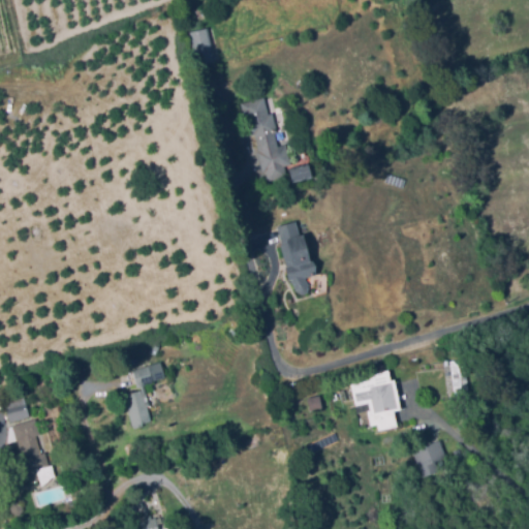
[(198,65),(190,32),(209,28),(217,62),(198,65)]
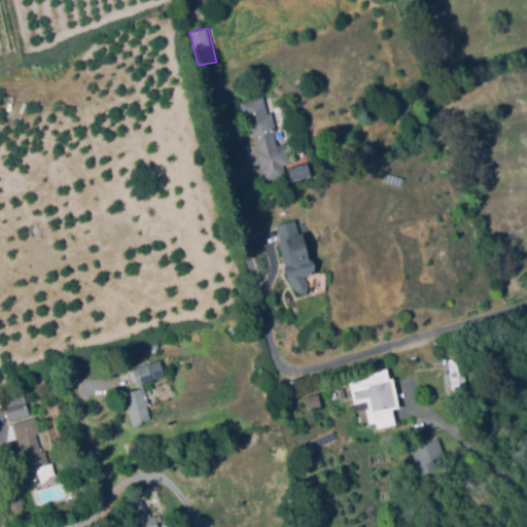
[(242,104),(266,98),(270,114),(273,113),(276,129),(274,130),(279,147),(286,146),(290,165),(285,167),(288,177),(270,180),(267,170),(262,171),(256,134),(253,134),(250,116),(245,117),(242,104)]
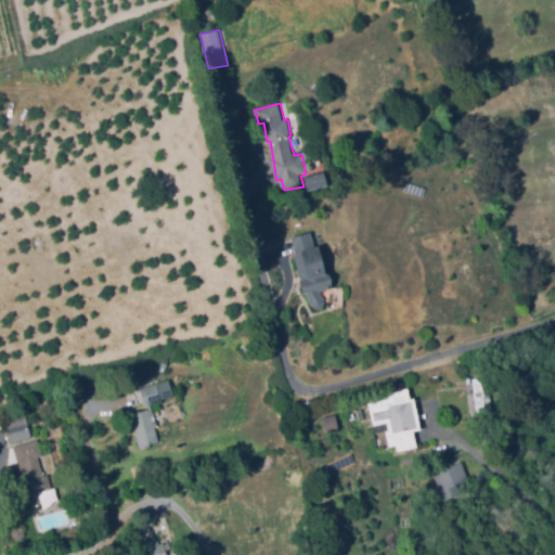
[(313,233),(318,248),(322,247),(333,292),(322,294),(324,299),(326,301),(326,304),(325,308),(323,310),(320,310),(314,308),(307,296),(305,296),(294,254),(296,254),(294,239),(313,233)]
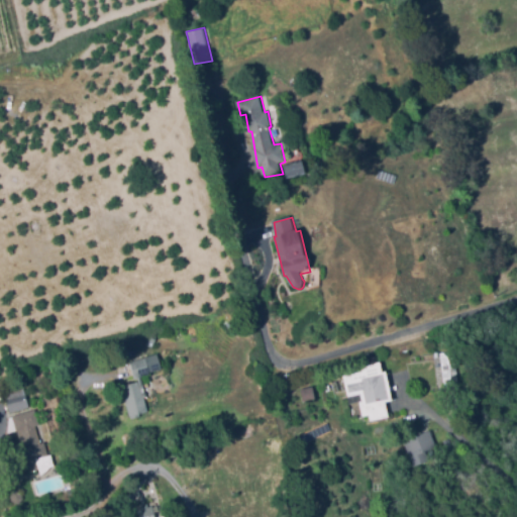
[(151,346),(146,344),(149,336),(156,338),(151,346)]
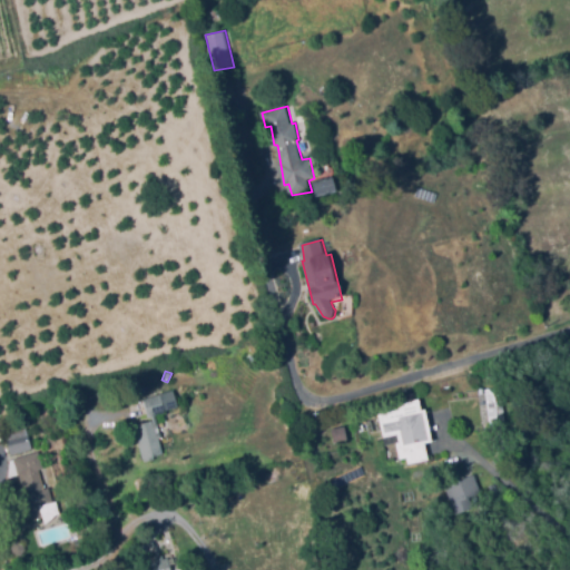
[(490,430),(489,422),(482,422),(480,389),(494,387),(495,399),(503,399),(505,429),(490,430)]
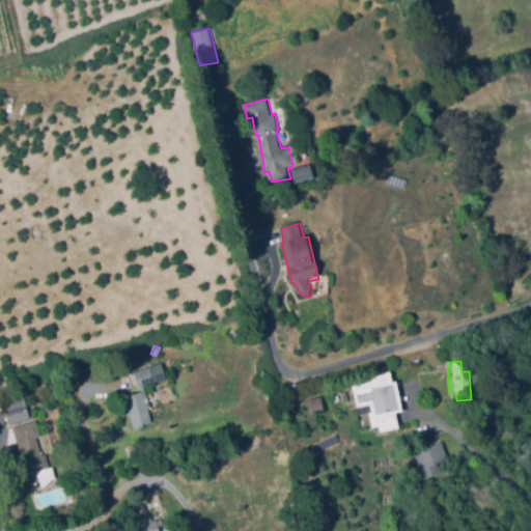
[(133,425),(124,395),(140,391),(134,371),(148,367),(148,364),(159,362),(163,378),(154,380),(155,384),(145,386),(150,402),(147,403),(151,420),(133,425)]
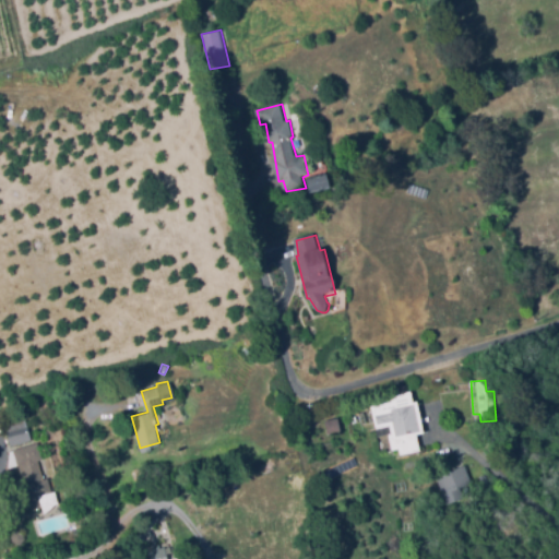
[(392,450),(388,432),(378,435),(371,405),(392,401),(390,393),(411,389),(414,401),(417,400),(424,430),(417,431),(419,443),(392,450)]
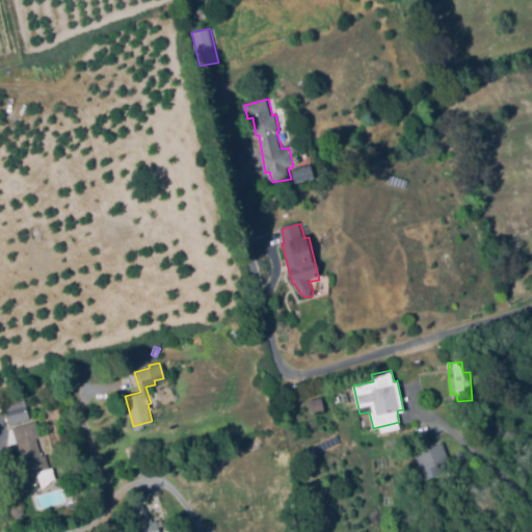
[(75,387),(65,380),(70,375),(78,381),(75,387)]
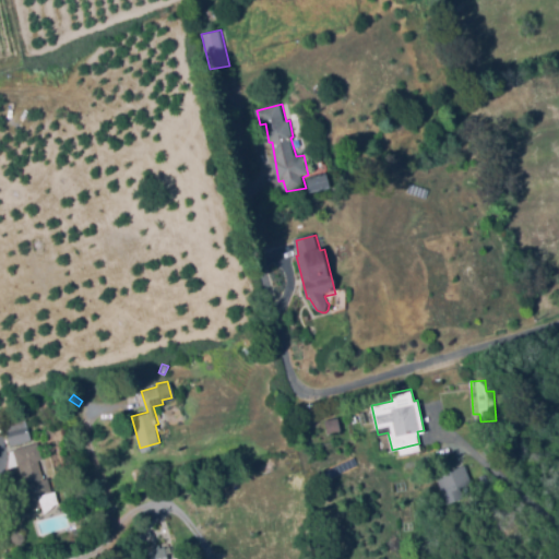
[(3,419),(1,412),(14,406),(18,414),(3,419)]
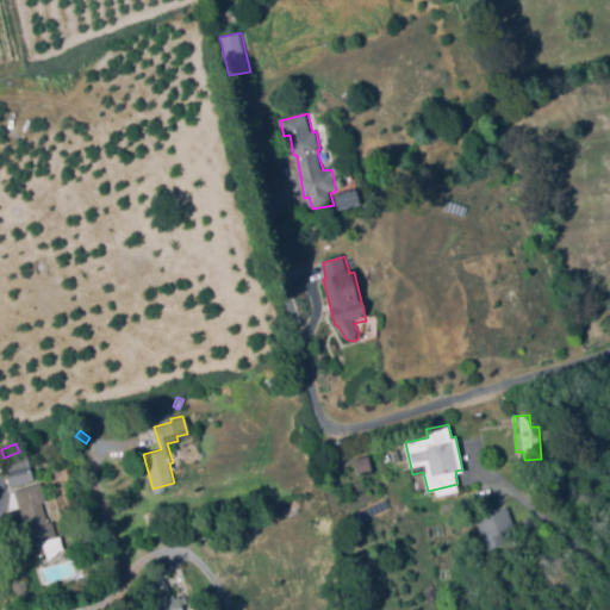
[(358,472),(355,458),(367,454),(371,468),(358,472)]
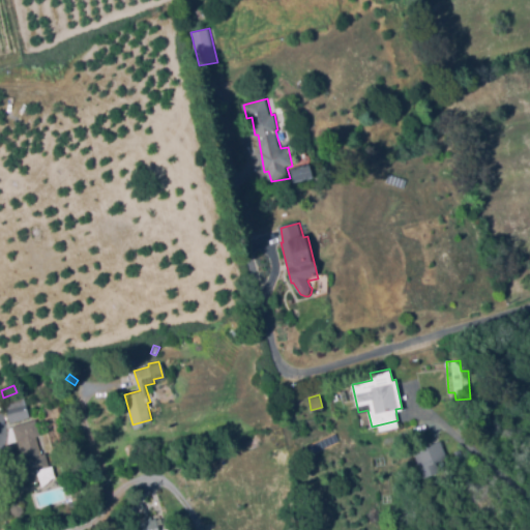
[(10,421),(5,402),(25,396),(30,416),(10,421)]
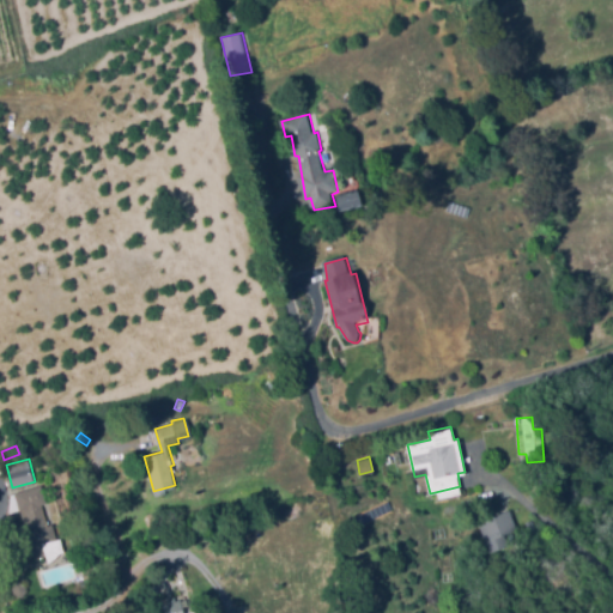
[(32,550),(16,493),(41,485),(47,502),(41,504),(47,525),(53,523),(58,541),(32,550)]
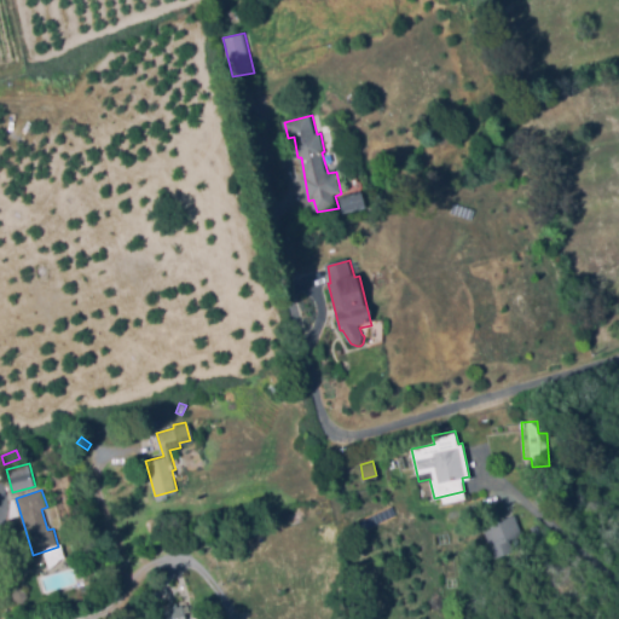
[(492,545),(485,526),(515,515),(521,533),(492,545)]
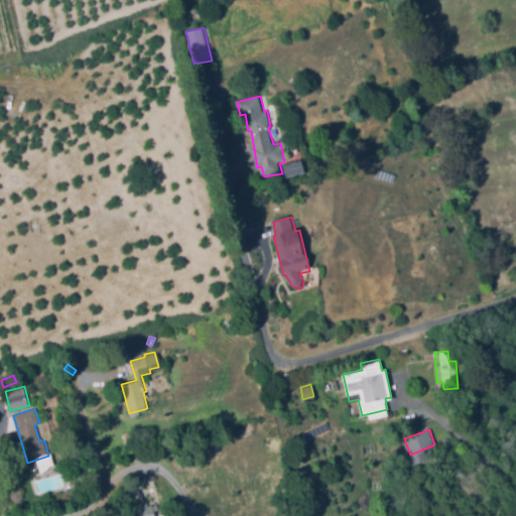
[(139,515),(137,508),(152,504),(155,515),(166,513),(166,515),(139,515)]
